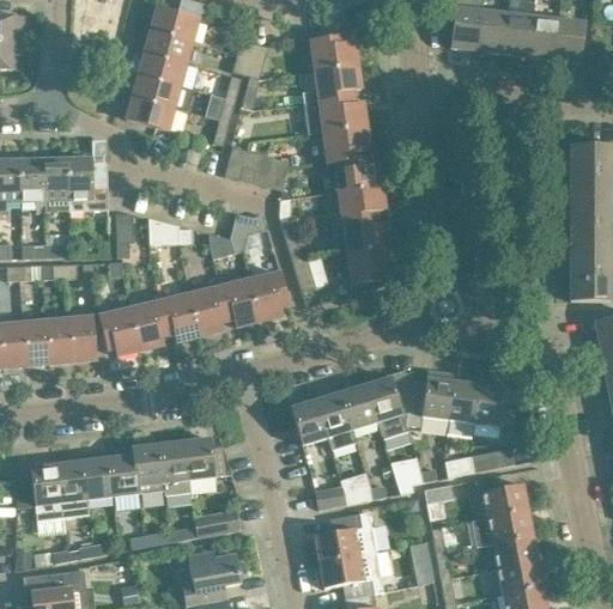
[(477,52),(481,11),(483,0),(455,0),(450,48),(477,52)]
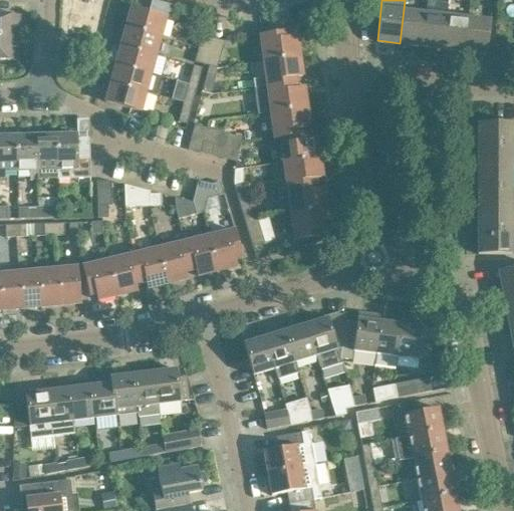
[(131,7),(125,26),(161,35),(166,16),(131,7)]
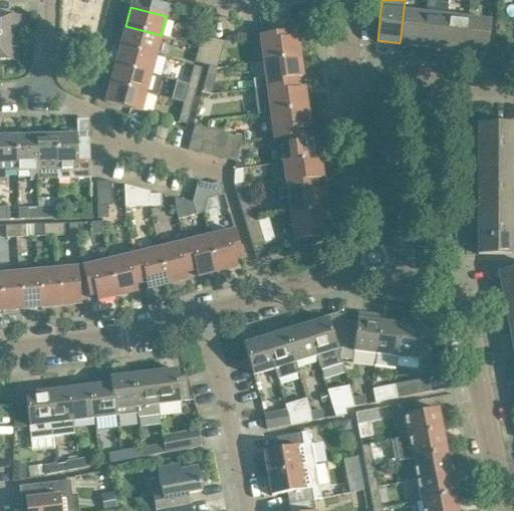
[(400,43),(421,45),(425,11),(404,9),(400,43)]
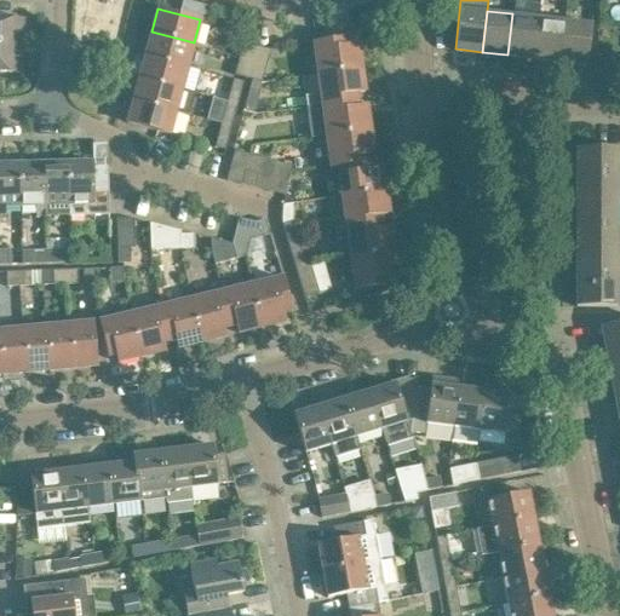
[(507,55),(534,58),(539,17),(512,13),(507,55)]
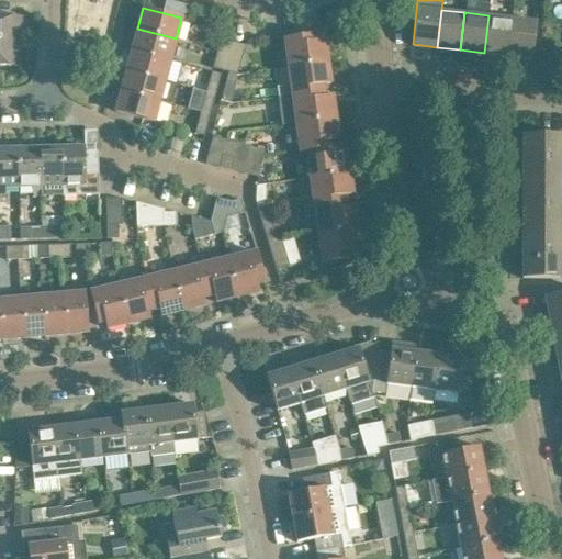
[(0,38),(20,41),(21,15),(0,13),(0,38)]
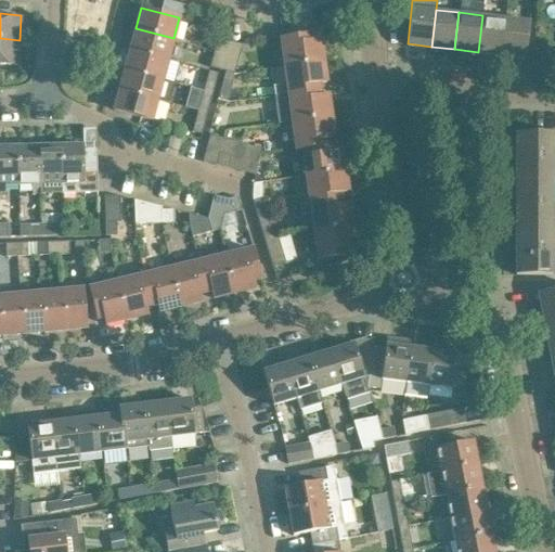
[(478,52),(501,54),(505,17),(482,15),(478,52)]
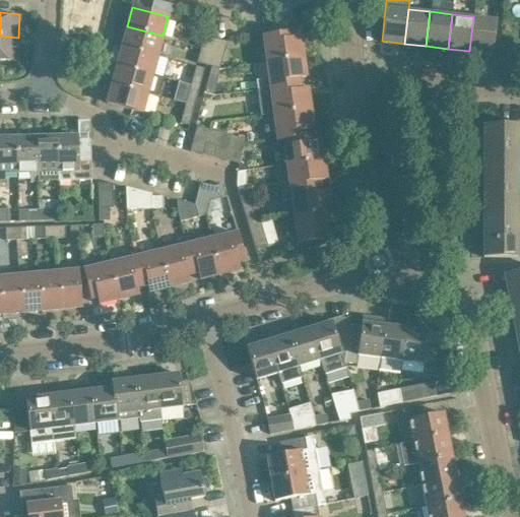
[(473,16),(469,51),(492,54),(496,19),(473,16)]
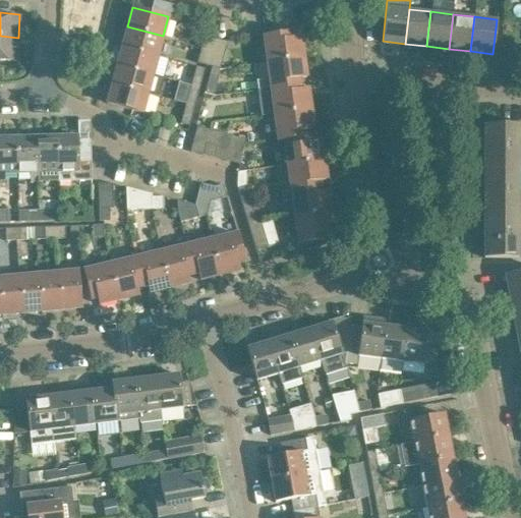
[(127,26),(122,45),(158,54),(163,36),(127,26)]
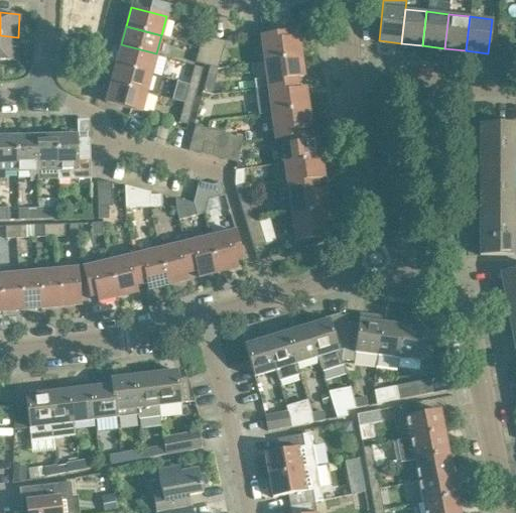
[(261,34),(265,60),(300,55),(297,35),(291,36),(290,30),(261,34)]
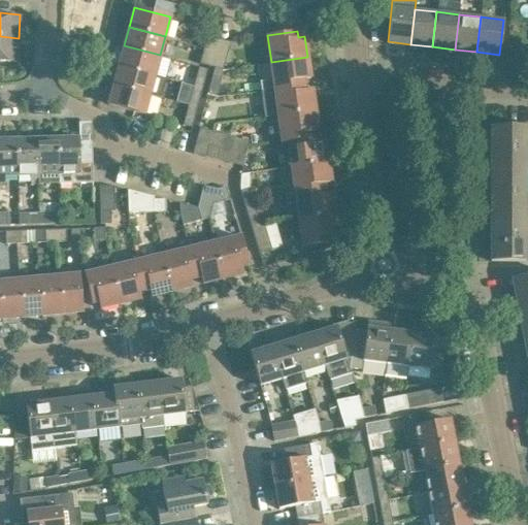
[(207,34),(203,48),(213,51),(218,37),(207,34)]
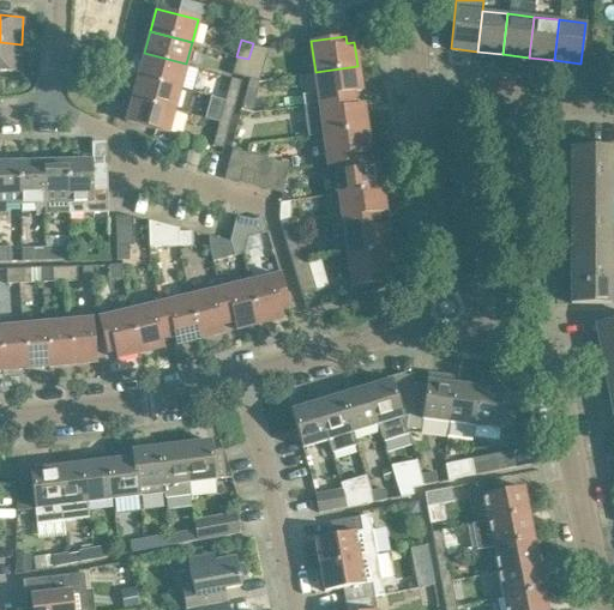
[(22,44),(0,42),(0,68),(19,71),(22,44)]
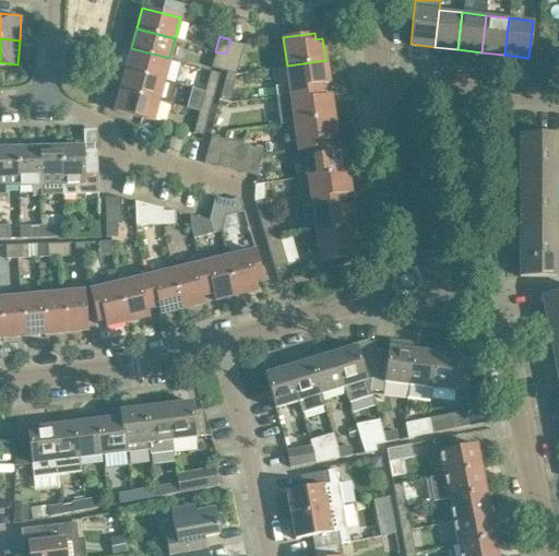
[(226,54),(223,69),(224,69),(236,72),(238,64),(244,44),(230,39),(226,54)]
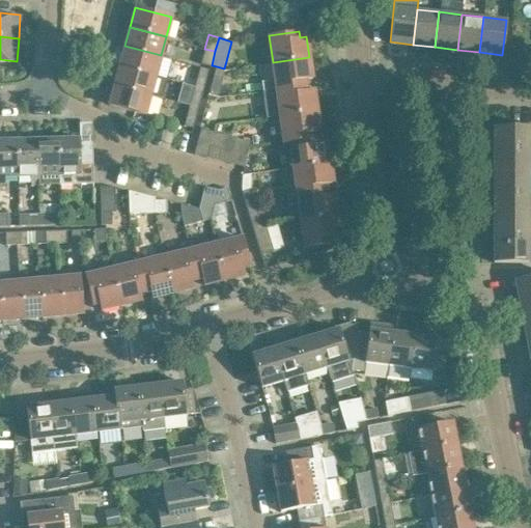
[(124,46),(119,65),(156,75),(161,55),(124,46)]
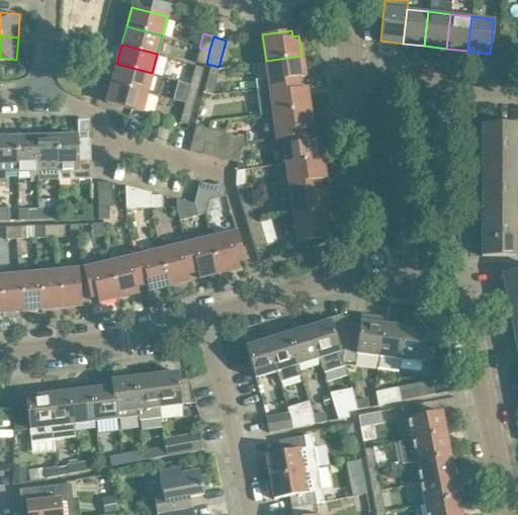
[(195,61),(206,64),(209,50),(199,48),(195,61)]
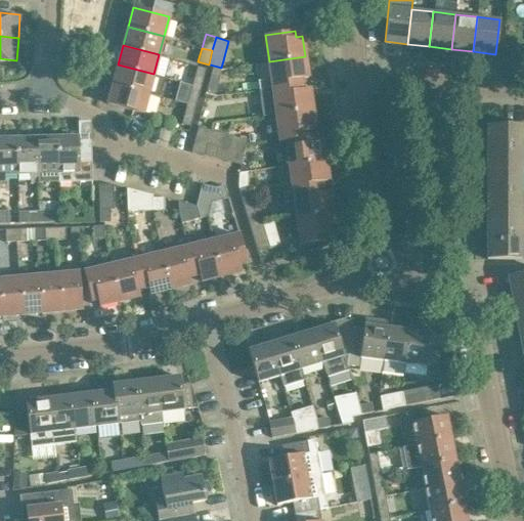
[(259,89),(272,87),(302,83),(301,77),(308,76),(305,56),(269,61),(271,78),(258,79),(259,89)]
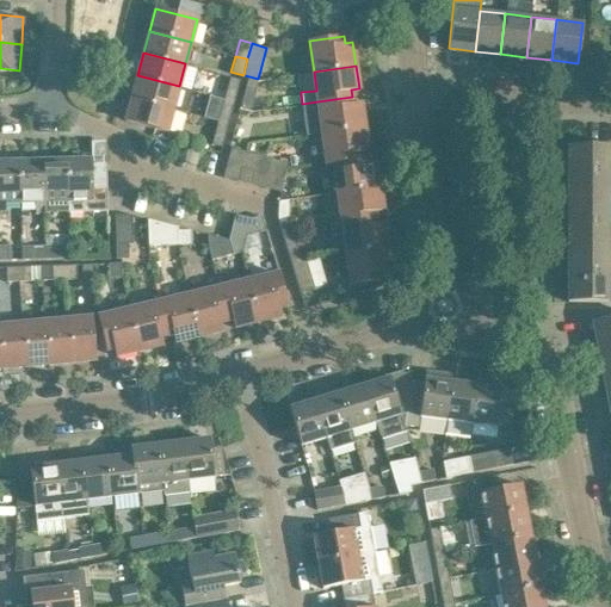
[(137,75),(131,97),(173,107),(186,111),(192,90),(179,86),(137,75)]
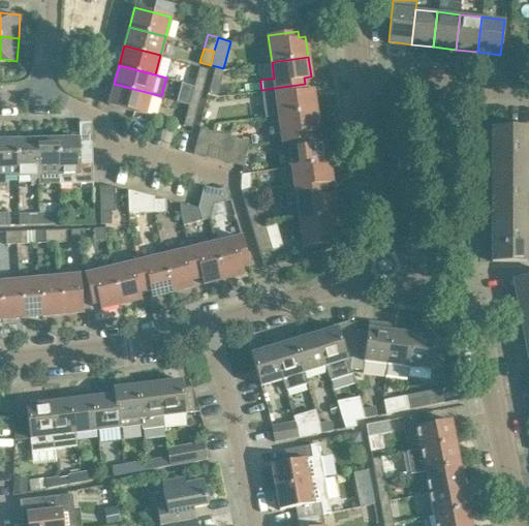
[(199,65),(194,85),(203,87),(208,68),(199,65)]
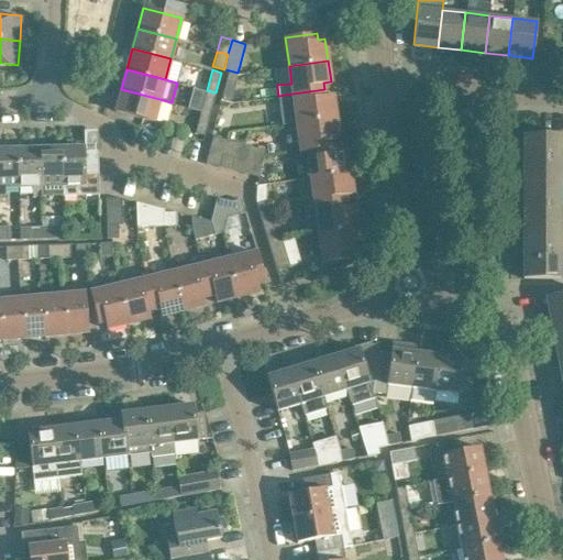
[(235,81),(227,79),(221,100),(230,102),(235,81)]
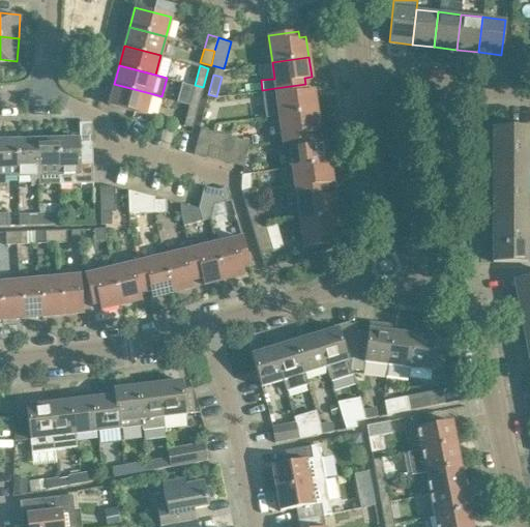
[(150,93),(114,84),(109,104),(145,113),(150,93)]
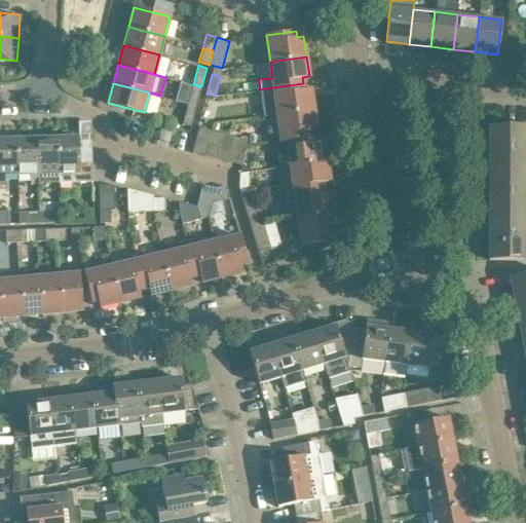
[(264,115),(277,113),(313,108),(311,88),(304,89),(303,83),(273,87),(260,89),(264,115)]
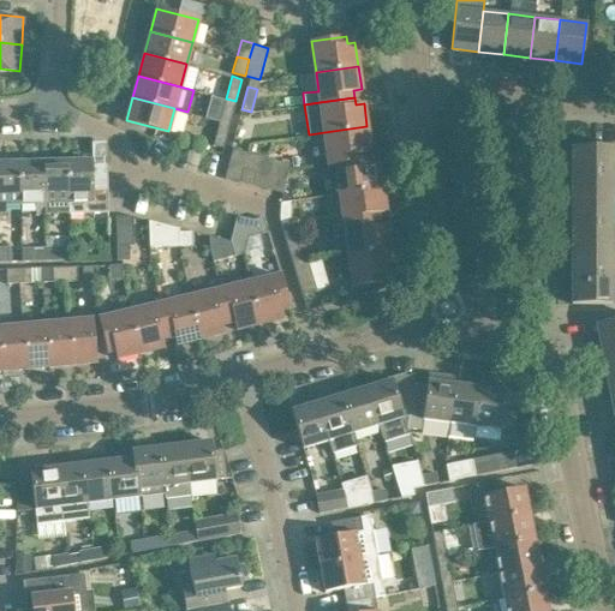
[(226,99),(220,120),(230,124),(236,101),(226,99)]
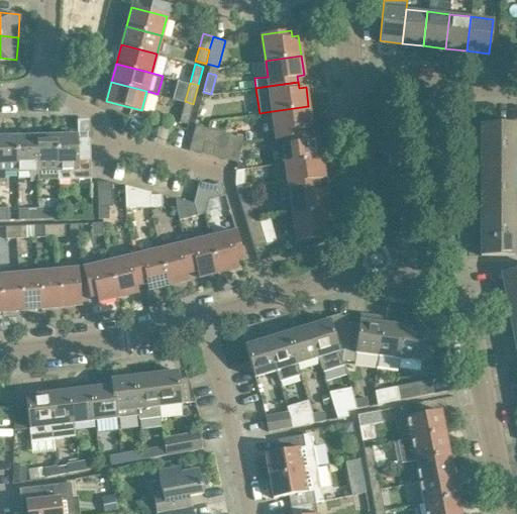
[(193,104),(185,101),(179,120),(188,123),(193,104)]
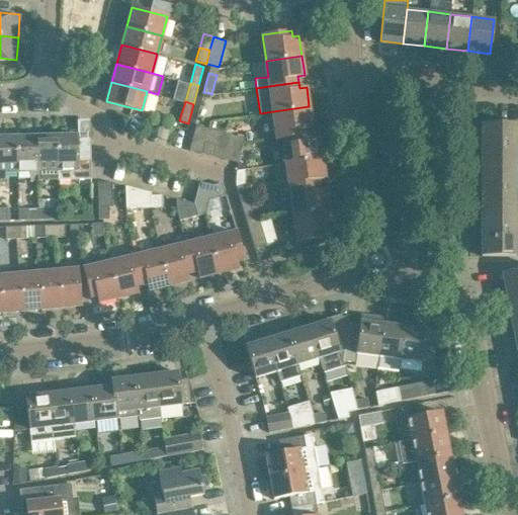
[(273,111),(276,138),(306,134),(305,127),(312,126),(309,106),(273,111)]
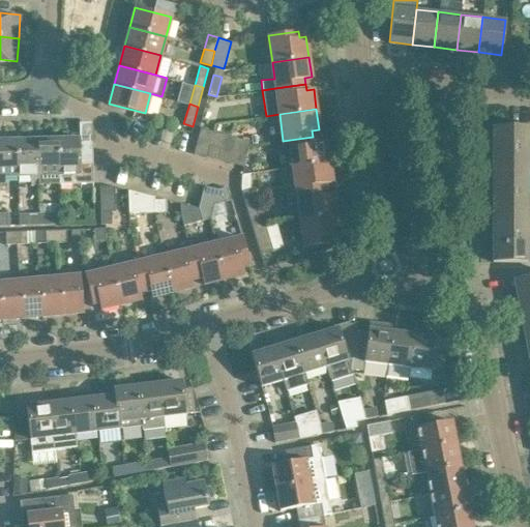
[(493,124),(493,148),(528,148),(528,124),(493,124)]
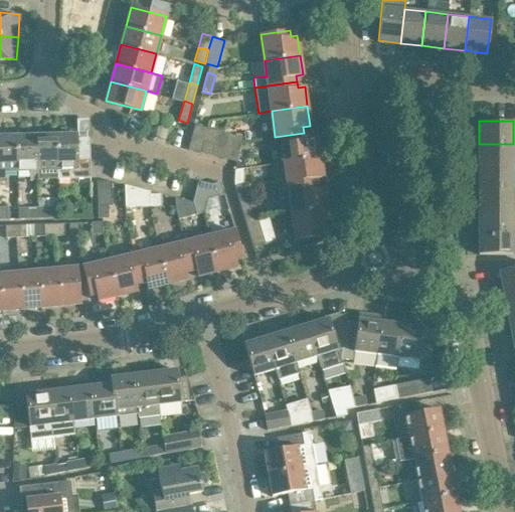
[(188,148),(200,152),(203,140),(209,142),(213,128),(194,124),(188,148)]
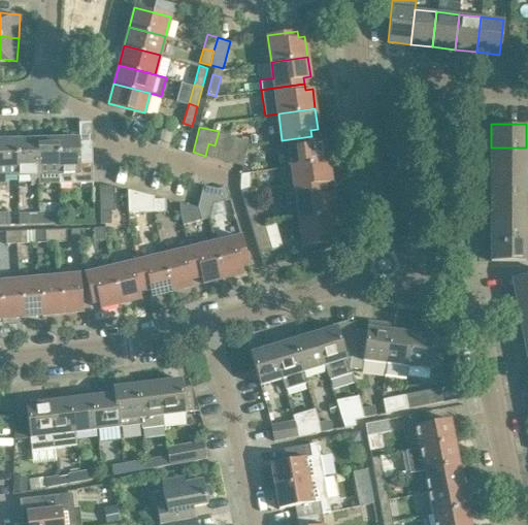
[(217,158),(230,162),(236,136),(219,131),(215,145),(220,146),(217,158)]
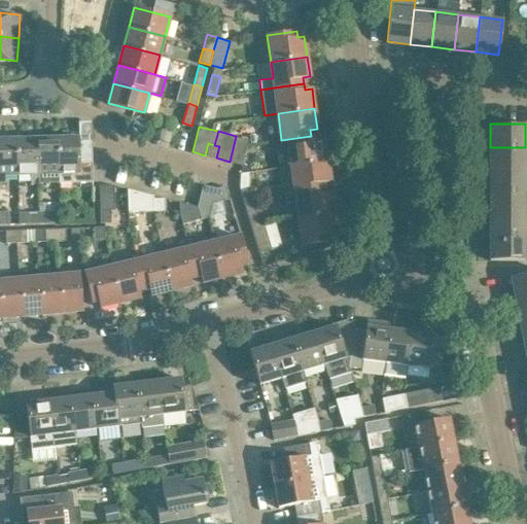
[(281,140),(277,141),(280,167),(292,165),(327,160),(324,140),(318,141),(316,135),(311,136),(281,140)]
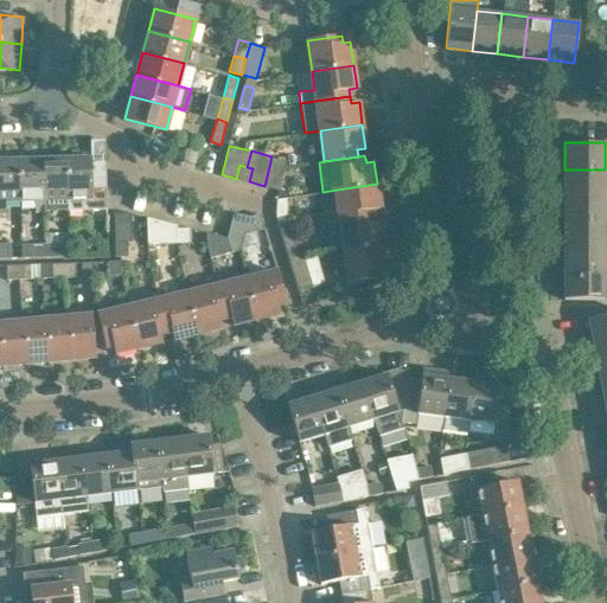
[(91,156),(66,158),(68,198),(68,210),(107,209),(106,161),(91,161),(91,156)]
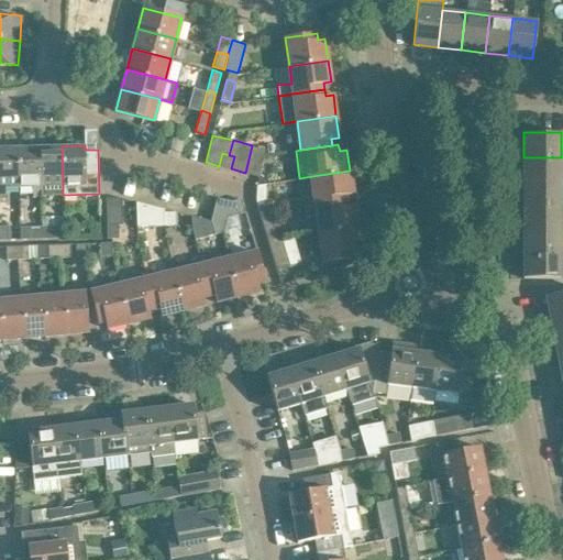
[(252,145),(245,173),(258,176),(263,161),(266,149),(252,145)]
